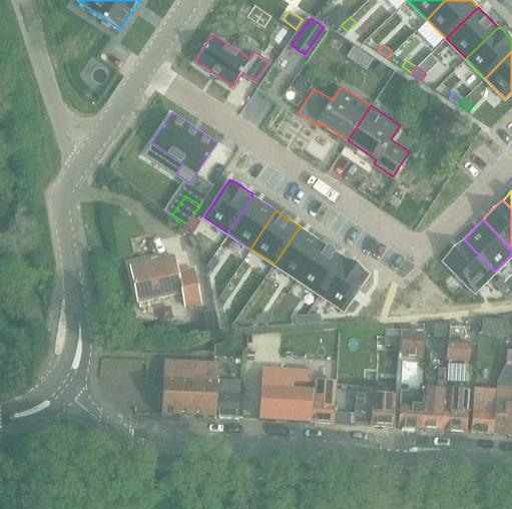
[(300,226),(275,264),(298,280),(323,241),(300,226)]
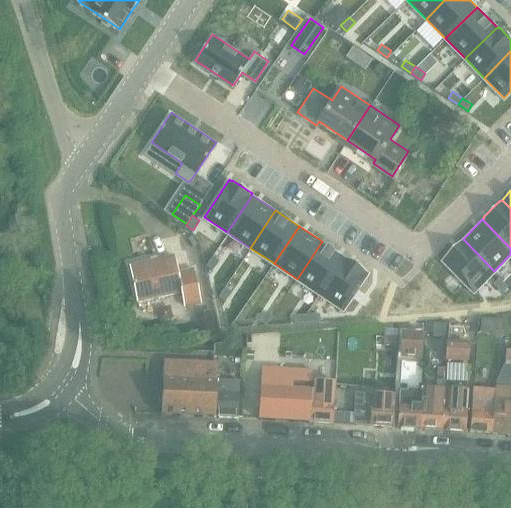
[(445,256),(442,259),(474,291),(494,271),(463,239),(461,240),(460,239),(444,255),(445,256)]
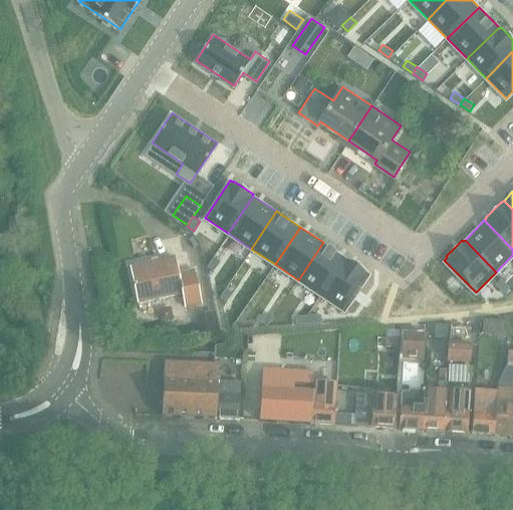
[(323,242),(298,280),(321,295),(346,257),(323,242)]
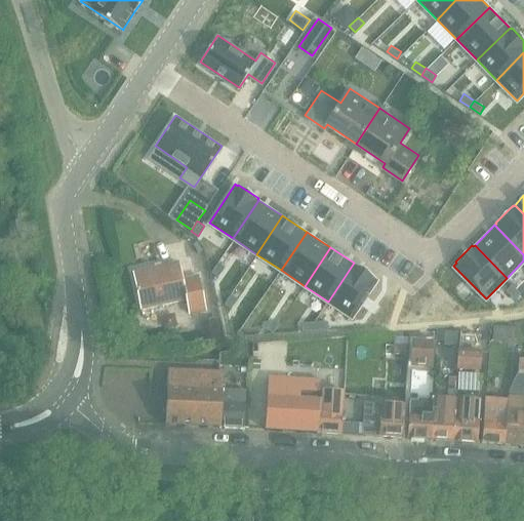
[(184,276),(179,259),(134,269),(143,306),(187,295),(190,310),(206,307),(199,272),(184,276)]
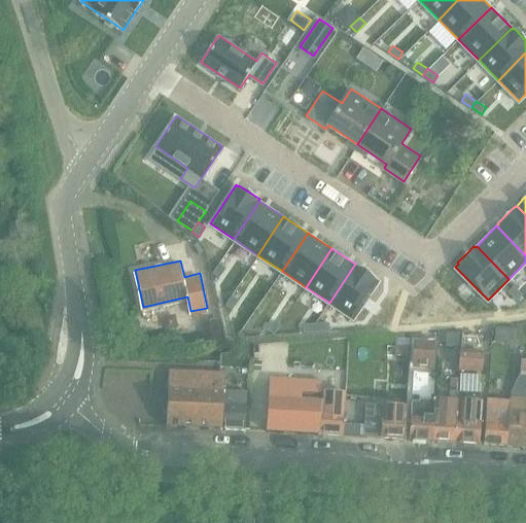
[(219,262),(212,272),(219,276),(226,267),(219,262)]
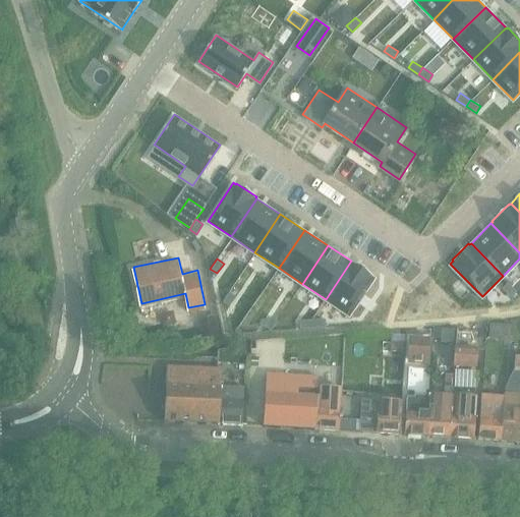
[(351,261),(326,299),(349,316),(374,277),(371,275),(372,274),(353,261),(352,262),(351,261)]
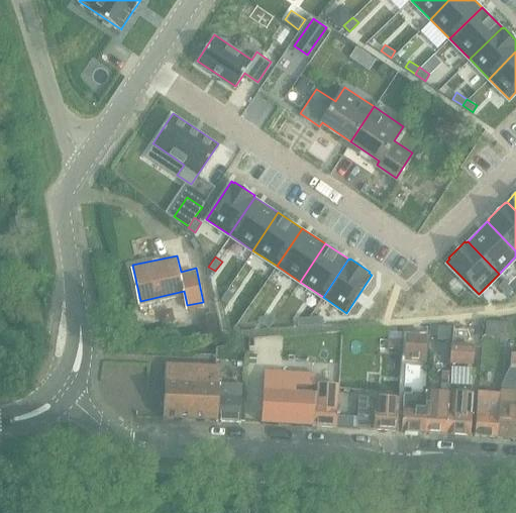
[(504,279),(499,284),(507,293),(513,287),(504,279)]
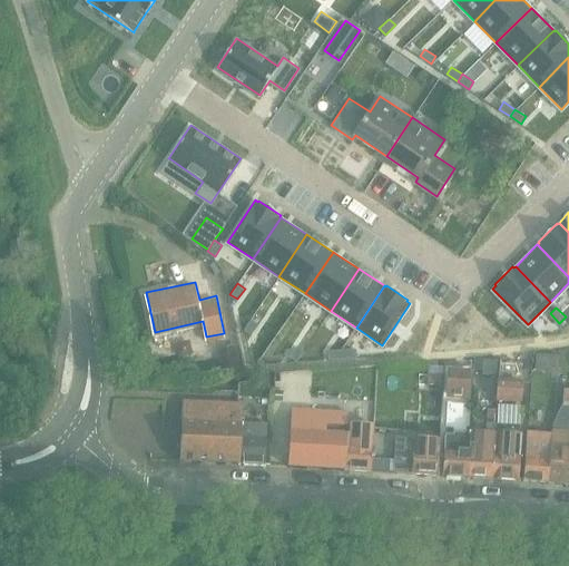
[(251,318),(244,329),(251,333),(258,322),(251,318)]
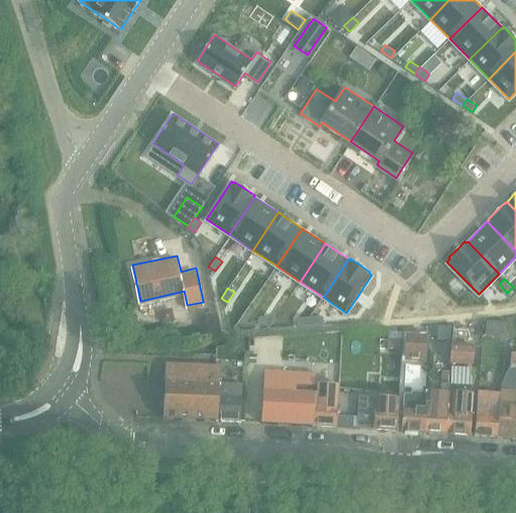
[(215,310),(199,313),(203,332),(219,329),(215,310)]
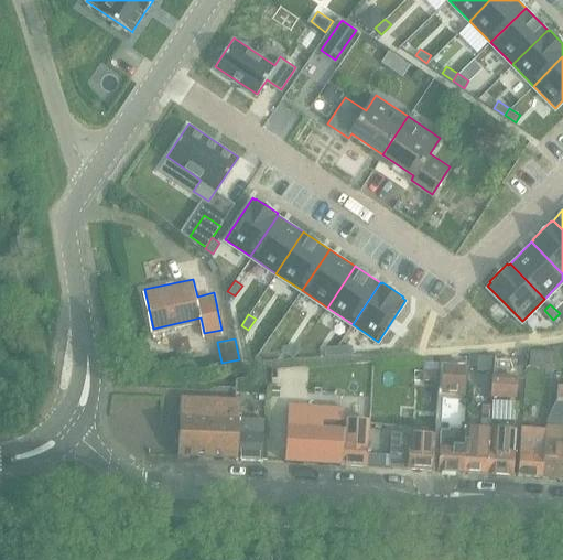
[(293,341),(287,352),(293,356),(301,345),(293,341)]
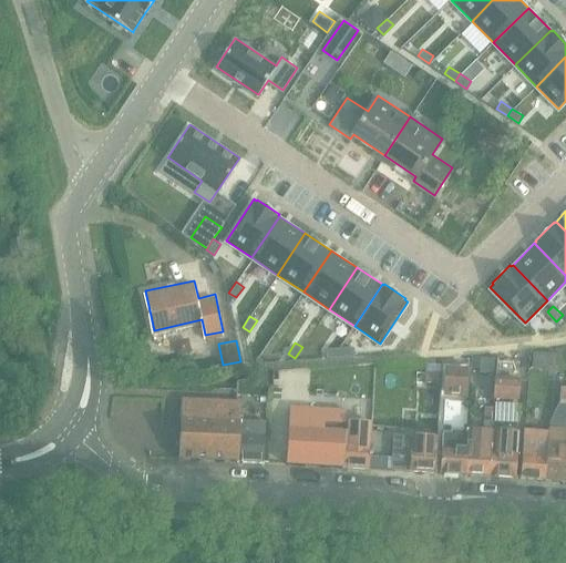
[(340,346),(327,347),(327,356),(340,355),(340,346)]
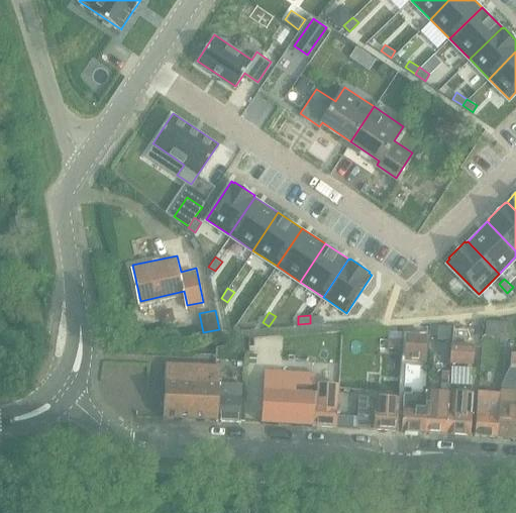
[(322,315),(310,315),(310,323),(322,323),(322,315)]
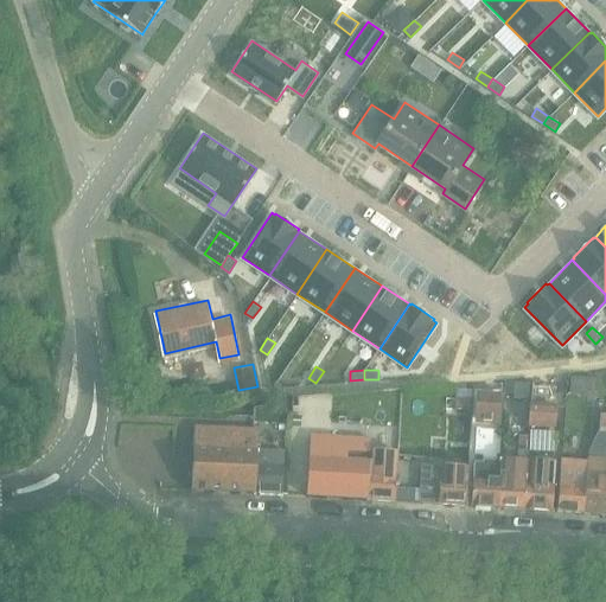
[(477,421),(499,422),(502,391),(479,390),(477,421)]
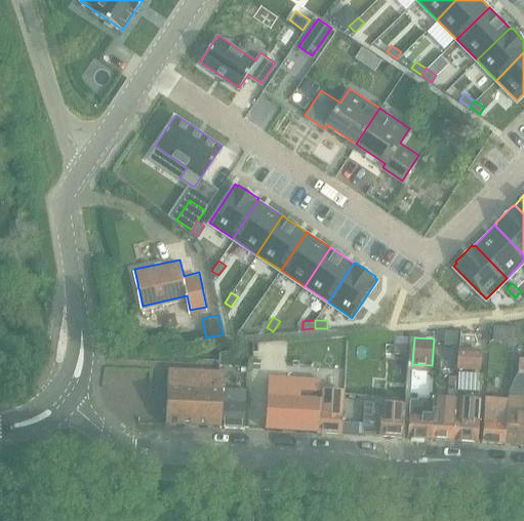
[(395,343),(394,352),(408,352),(408,343),(395,343)]
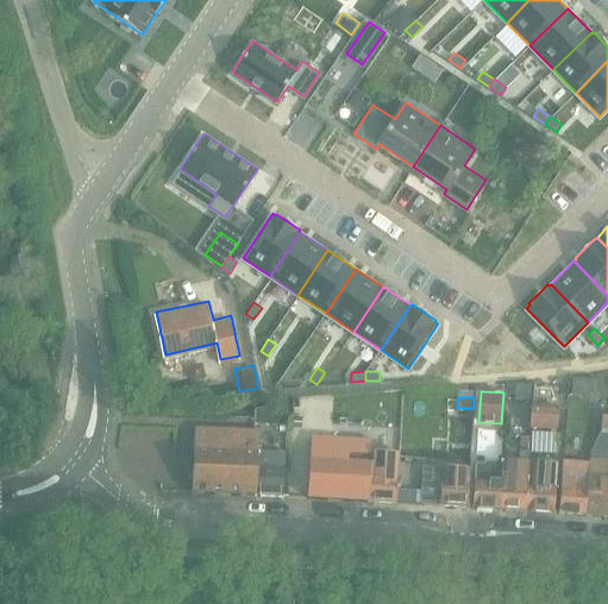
[(530,426),(558,427),(558,406),(531,404),(530,426)]
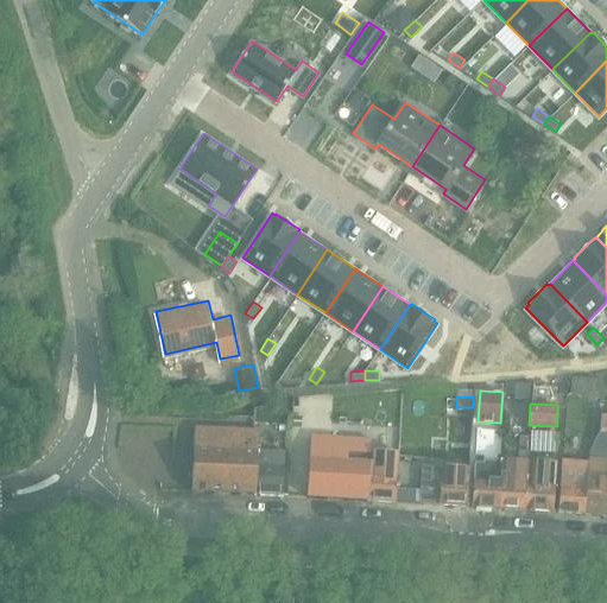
[(0,421),(12,419),(10,407),(0,408),(0,421)]
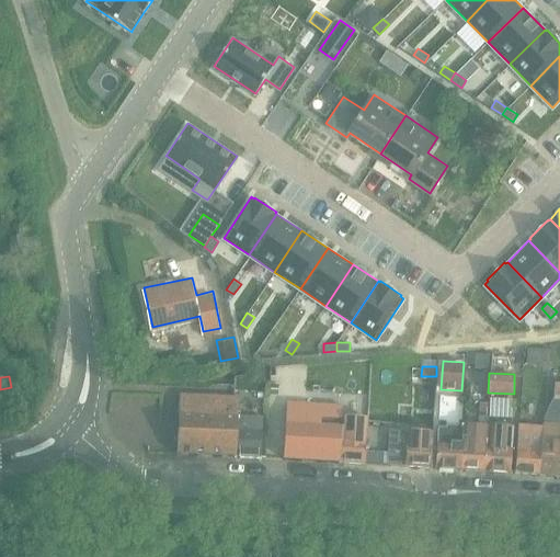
[(549,417),(547,473),(559,473),(559,379),(553,379),(551,417),(549,417)]
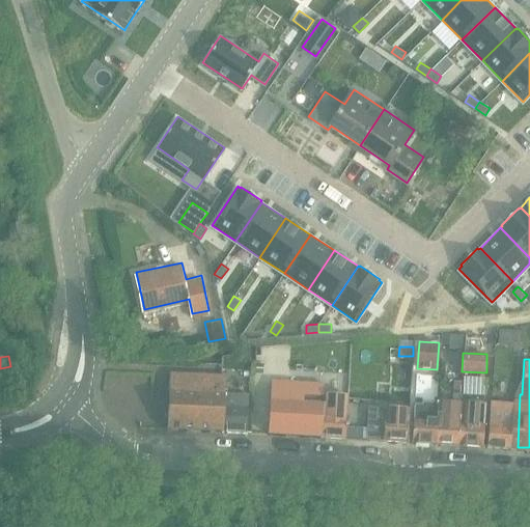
[(256,361),(255,370),(263,371),(265,361),(256,361)]
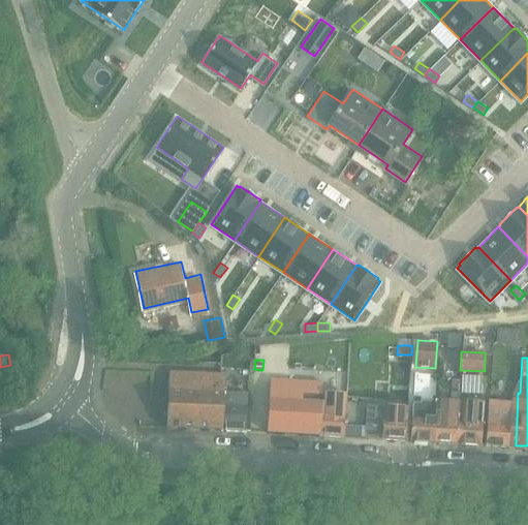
[(168,425),(246,429),(248,391),(229,390),(230,378),(190,375),(191,369),(162,367),(161,389),(171,390),(168,425)]
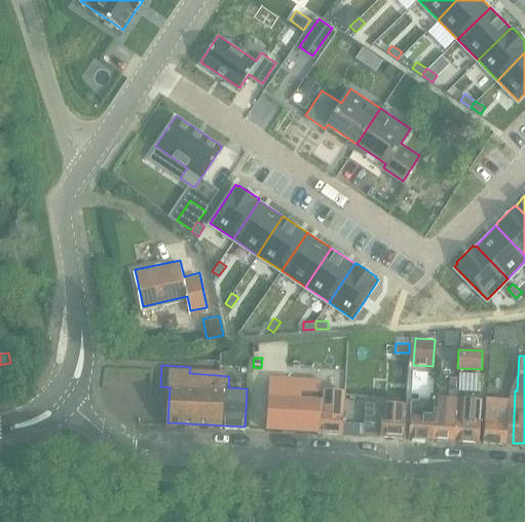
[(434,396),(432,438),(455,439),(457,397),(458,388),(458,375),(449,374),(448,387),(448,396),(434,396)]
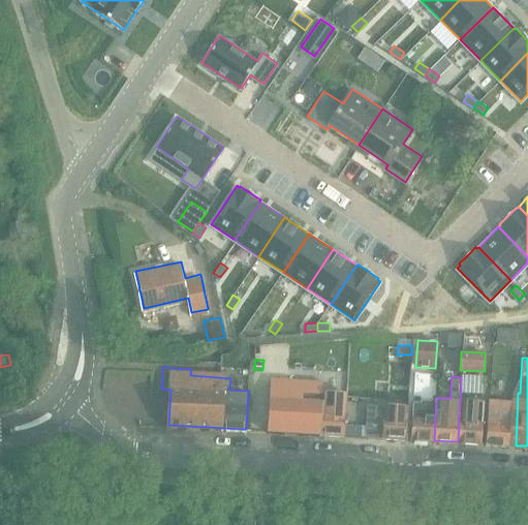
[(271,377),(268,431),(345,435),(345,424),(347,394),(322,393),(322,401),(303,400),(304,379),(271,377)]
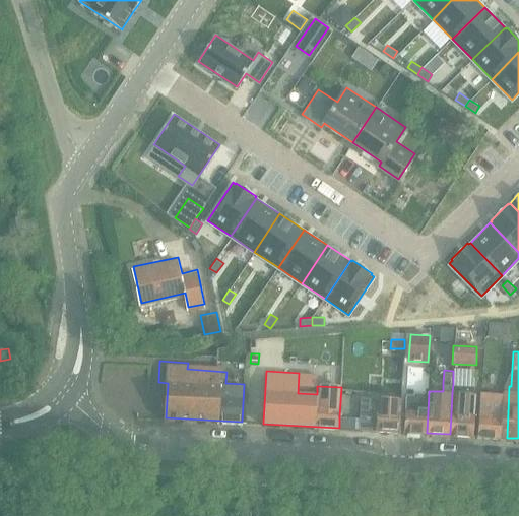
[(480,390),(479,402),(477,436),(507,438),(509,386),(504,386),(503,392),(480,390)]
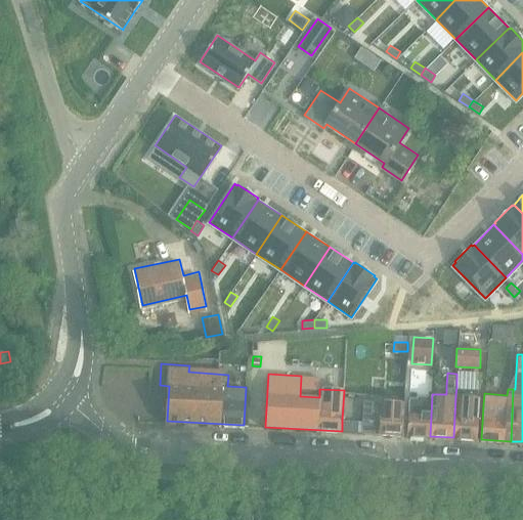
[(430,436),(432,394),(417,393),(417,396),(408,396),(408,413),(407,435),(430,436)]
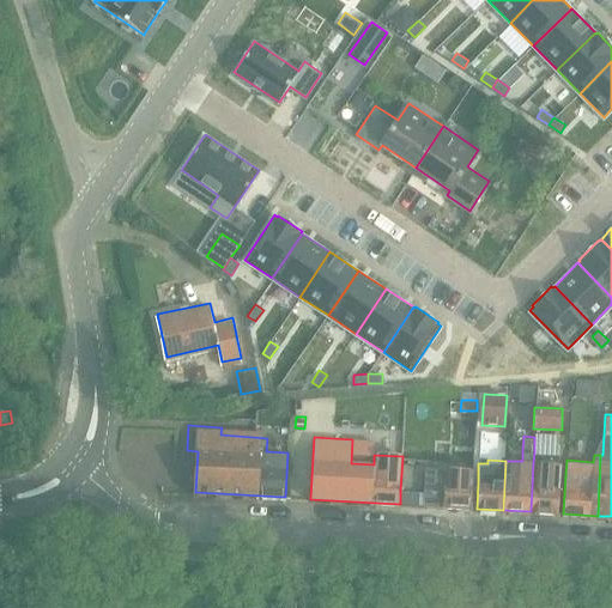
[(561,463),(533,462),(531,511),(558,512),(561,472),(561,463)]
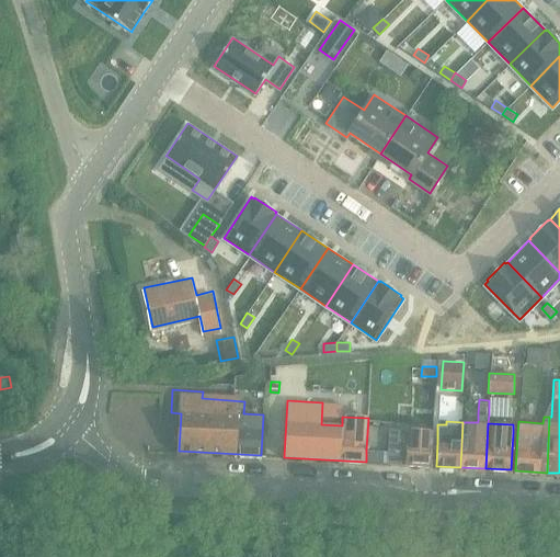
[(366,450),(366,462),(432,465),(434,430),(408,429),(408,430),(389,429),(388,451),(367,450),(366,450)]
